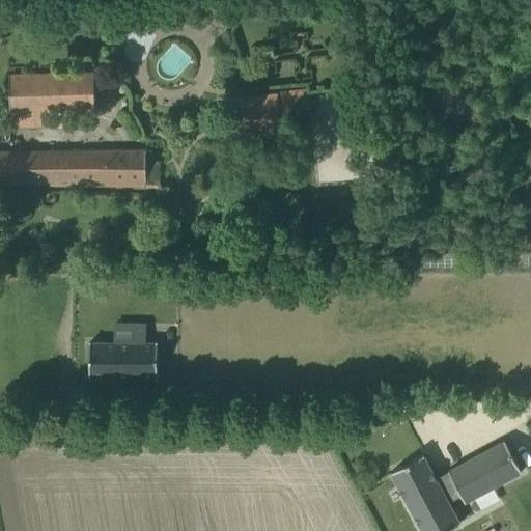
[(94,109),(93,73),(9,74),(10,127),(42,126),(40,110),(94,109)]
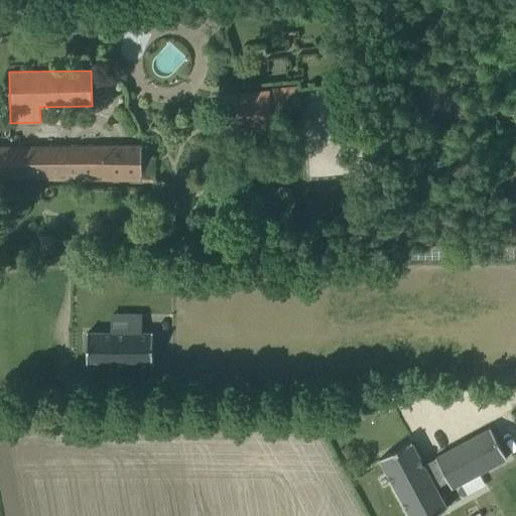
[(259,89),(219,93),(223,129),(263,125),(263,120),(302,115),(299,87),(259,91),(259,89)]
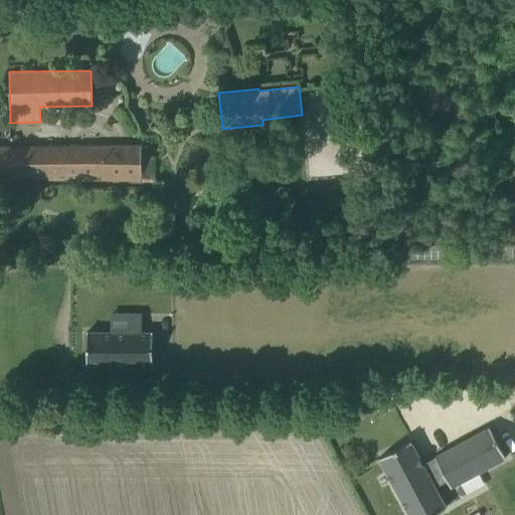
[(0,177),(46,177),(47,180),(140,180),(140,145),(0,147),(0,177)]
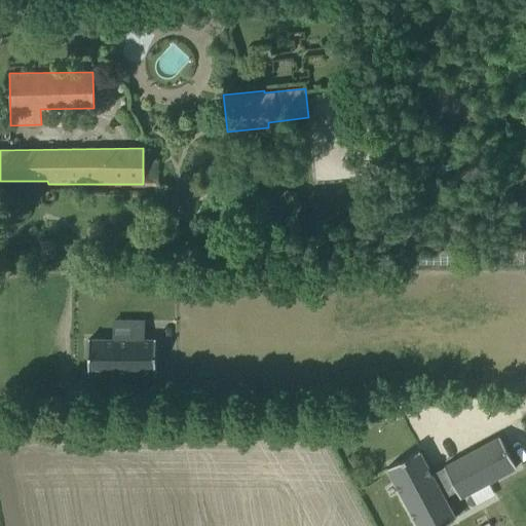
[(252,217),(260,227),(271,241),(292,225),(280,211),(272,201),(252,217)]
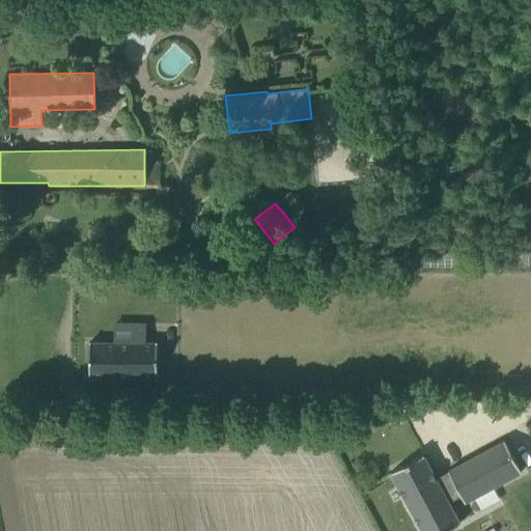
[(89,342),(89,376),(158,378),(158,342),(145,342),(115,342),(89,342)]
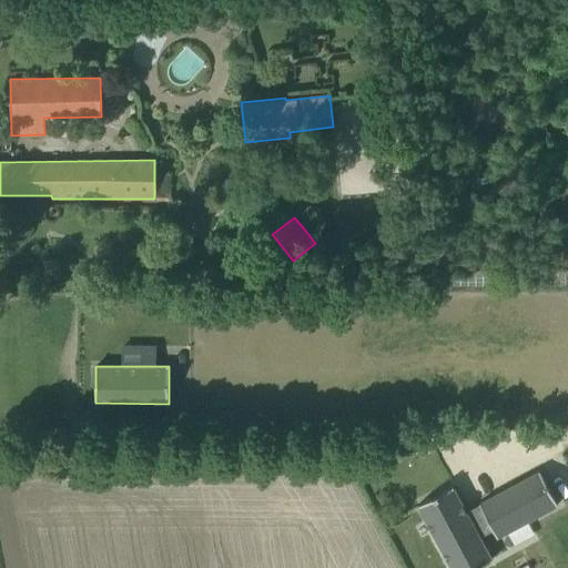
[(468,515),(466,511),(453,487),(453,486),(418,505),(452,567),(473,567),(479,565),(490,559),(492,558),(490,557),(479,537),(494,530),(497,537),(507,531),(528,520),(558,505),(540,472),(479,504),(482,508),(468,515)]
